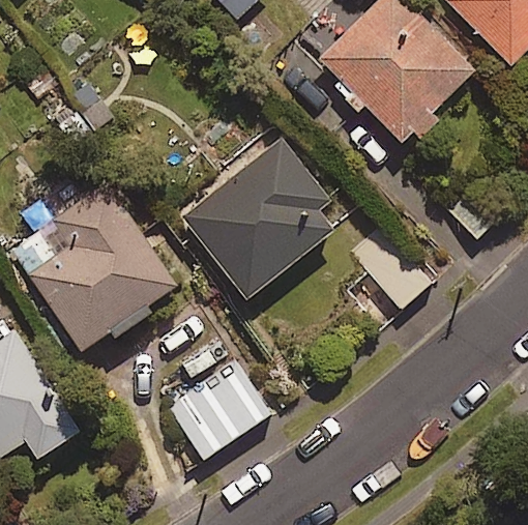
[(225,0),(239,21),(267,0),(225,0)]
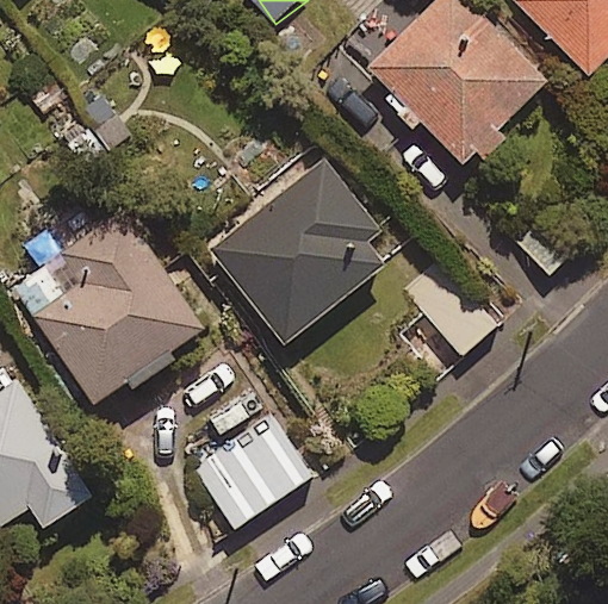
[(463,164),(471,156),(482,167),(506,143),(496,132),(548,82),(470,0),(435,0),(367,66),(389,87),(379,95),(413,130),(421,122),(463,164)]
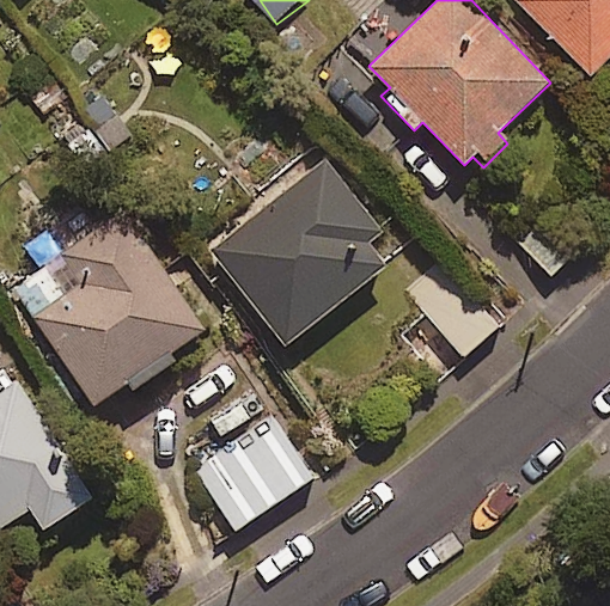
[(519,0),(593,75),(609,57),(609,0),(519,0)]
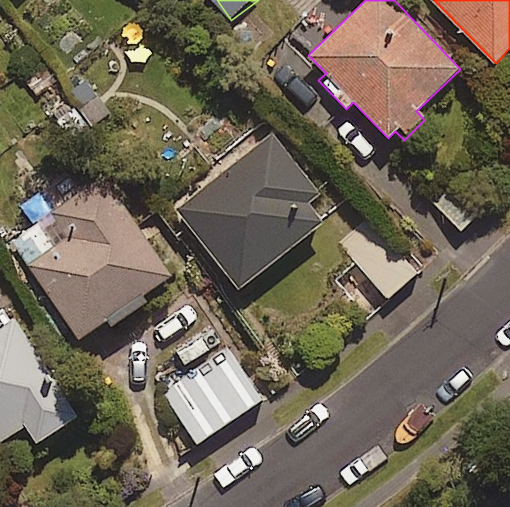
[(319,193),(270,131),(175,207),(241,290),(324,224),(307,202),(319,193)]
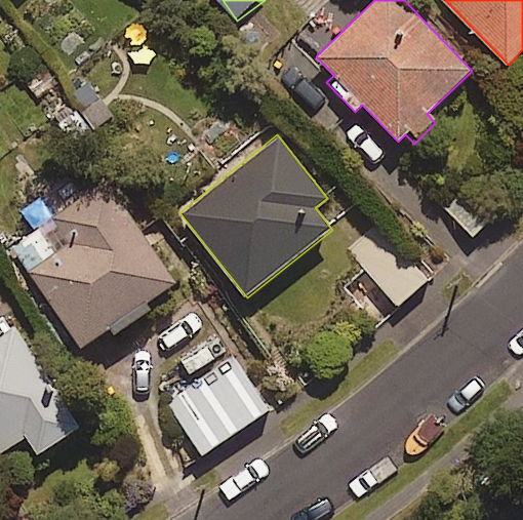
[(179,291),(106,181),(9,244),(83,355),(179,291)]
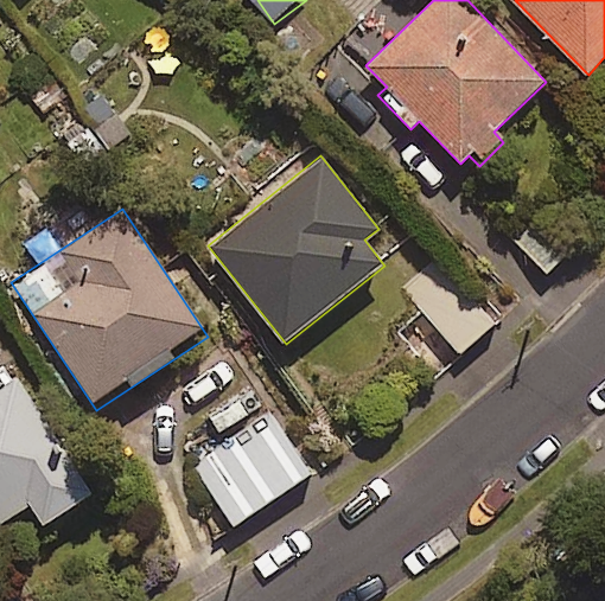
[(571,247),(537,212),(514,235),(546,269),(571,247)]
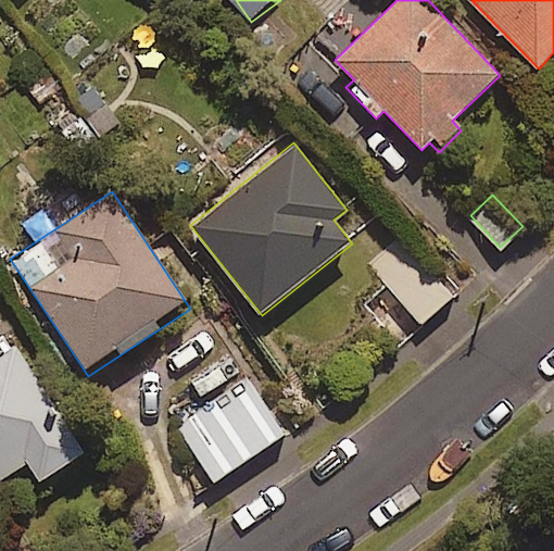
[(450,296),(393,235),(367,260),(424,320),(450,296)]
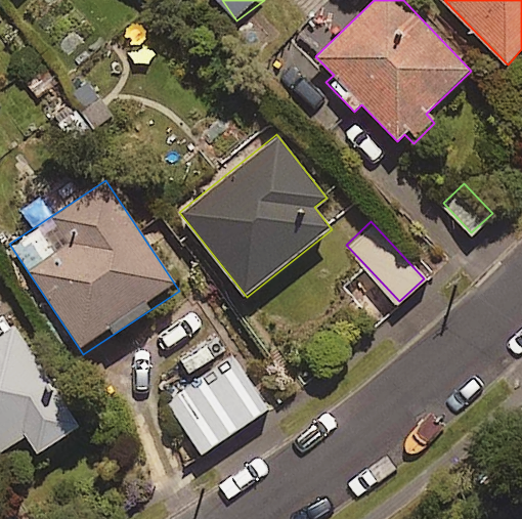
[(76,432),(0,306),(0,452),(27,437),(38,456),(76,432)]
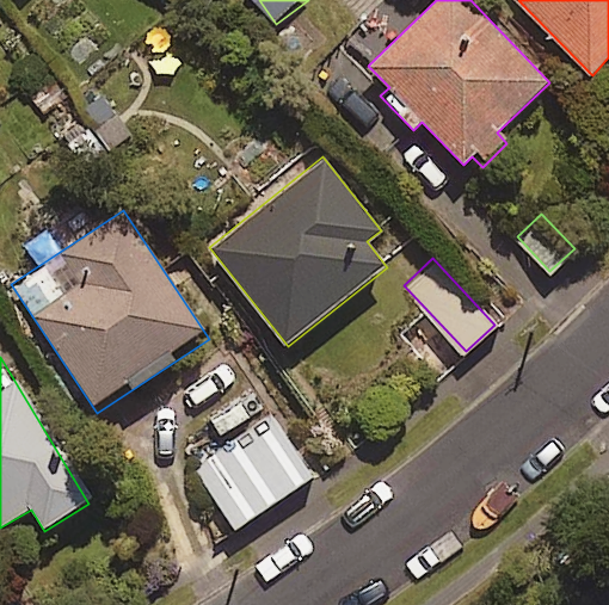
[(257,409),(243,384),(195,412),(209,438),(257,409)]
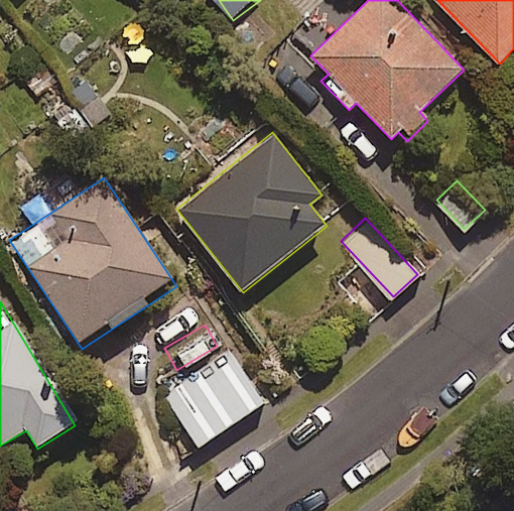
[(264,403),(228,347),(160,390),(198,446),(264,403)]
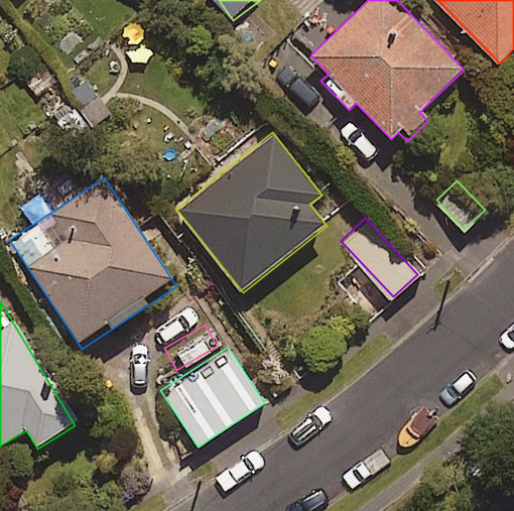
All buildings are outlined.
